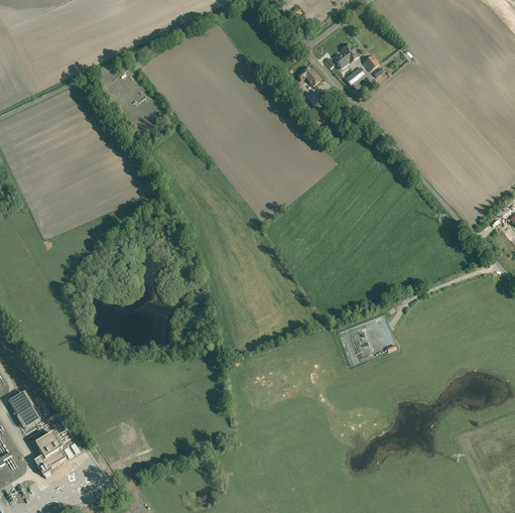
[(294,18),(301,10),(296,5),(288,12),(294,18)]
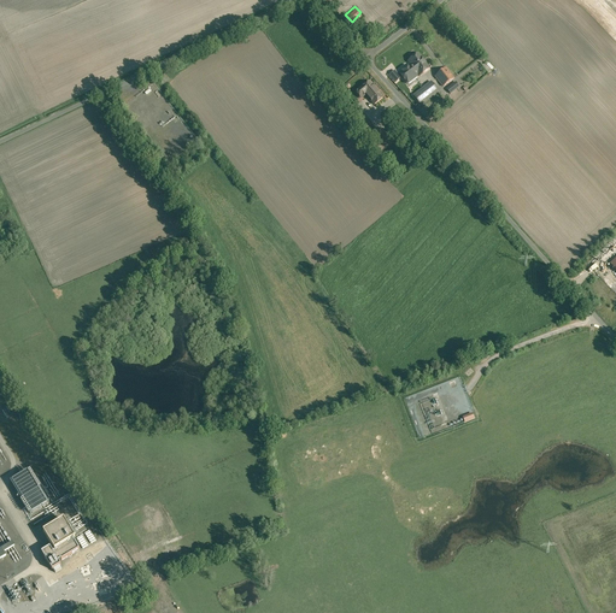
[(408,63),(398,70),(406,82),(430,65),(418,49),(405,59),(408,63)]
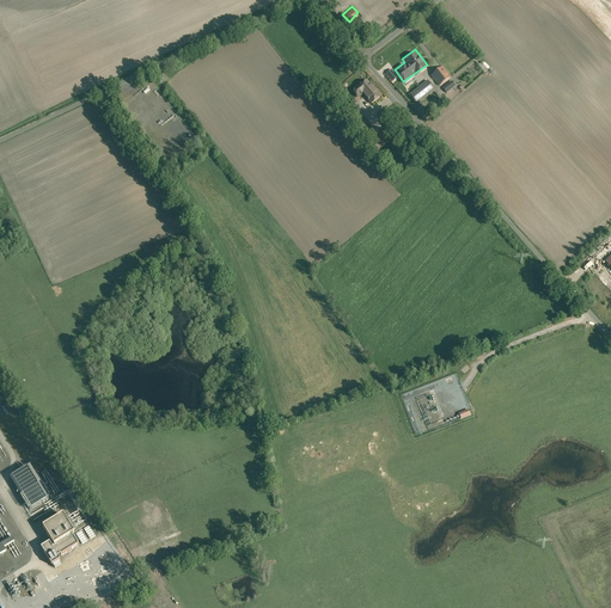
[(469,67),(475,63),(471,57),(465,61),(469,67)]
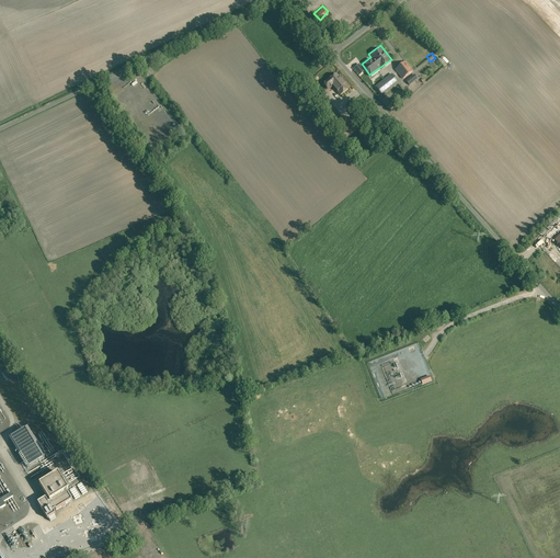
[(406,58),(395,67),(401,77),(412,68),(406,58)]
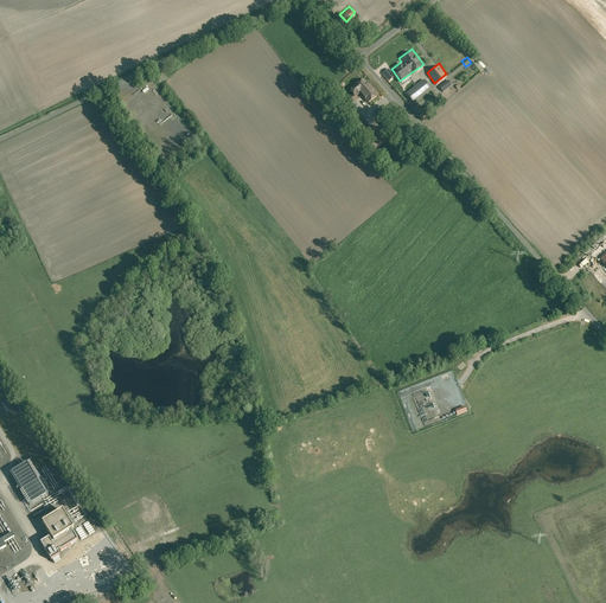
[(387,78),(393,75),(388,66),(382,69),(387,78)]
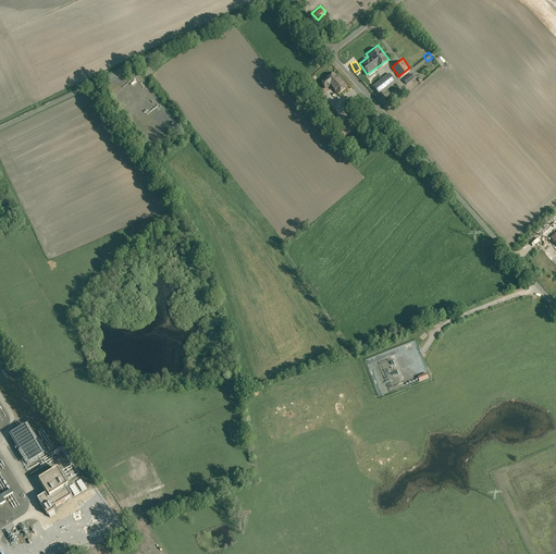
[(319,66),(312,71),(316,77),(319,75),(318,73),(322,71),(319,66)]
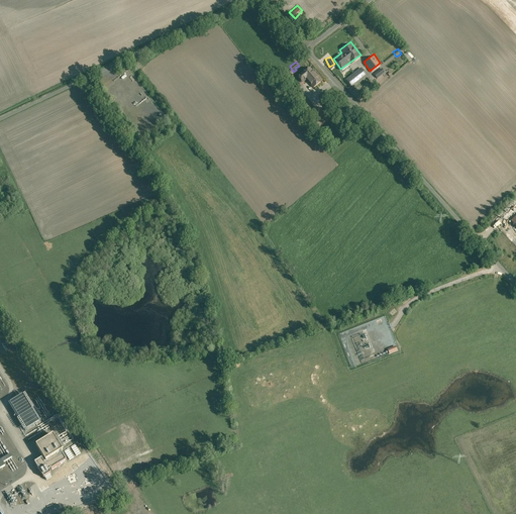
[(322,80),(310,65),(302,71),(315,86),(322,80)]
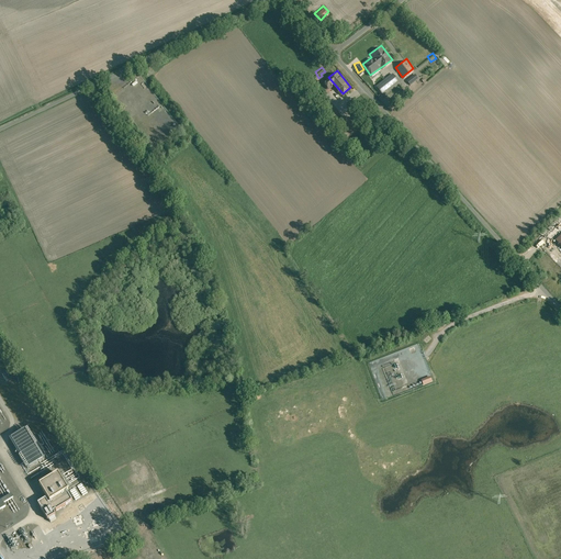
[(392,71),(376,84),(382,92),(399,80),(392,71)]
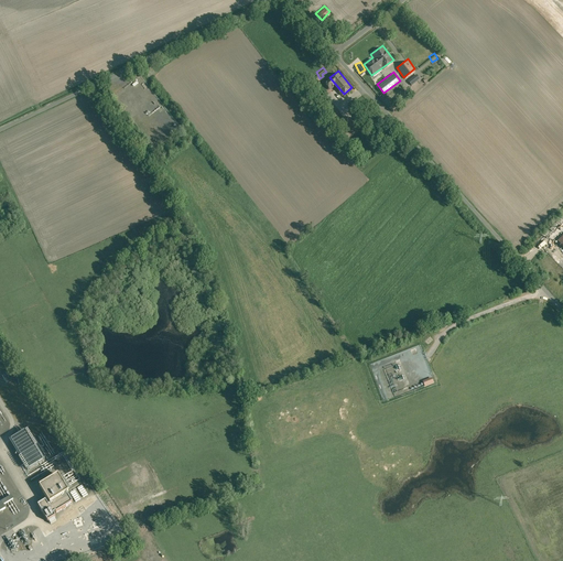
[(411,83),(419,75),(414,72),(408,78),(411,83)]
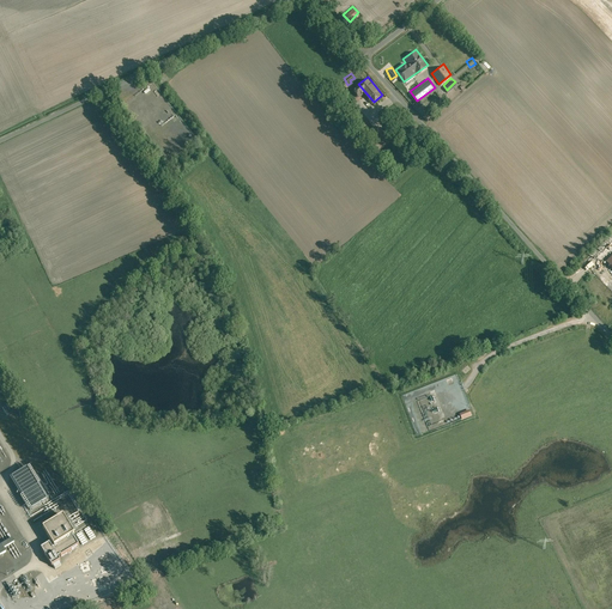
[(368,134),(377,147),(387,140),(380,132),(382,129),(380,125),(368,134)]
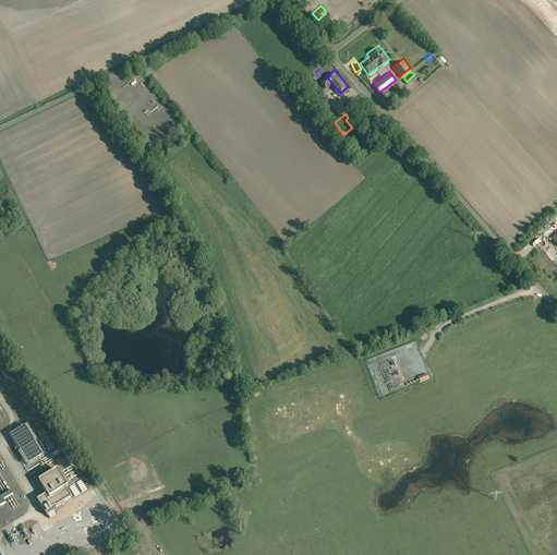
[(26,461),(41,454),(25,423),(10,432),(26,461)]
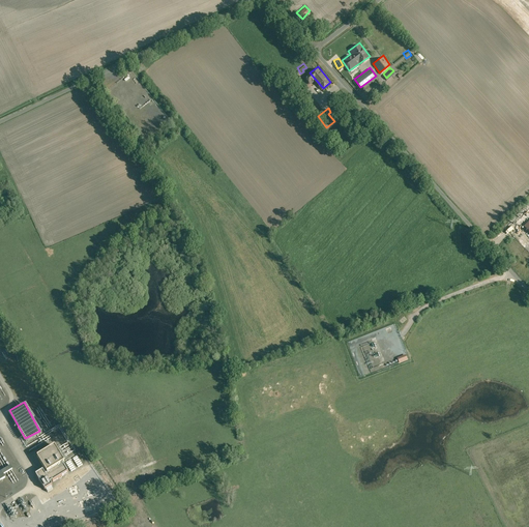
[(42,467),(34,472),(45,488),(52,484),(50,479),(67,469),(53,444),(37,454),(47,470),(45,471),(42,467)]
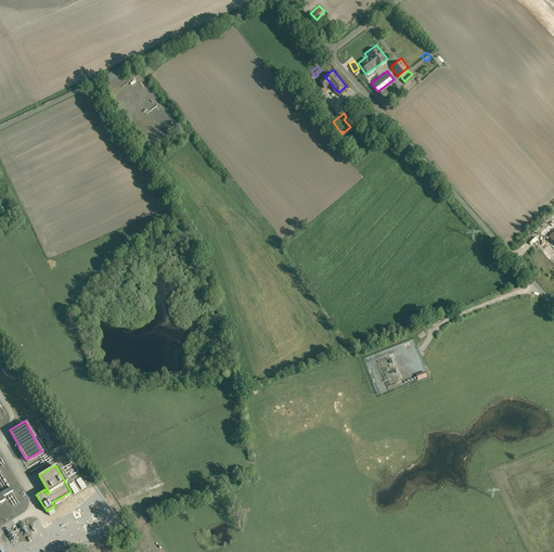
[(0,499),(5,497),(3,493),(12,488),(10,484),(0,488),(0,499)]
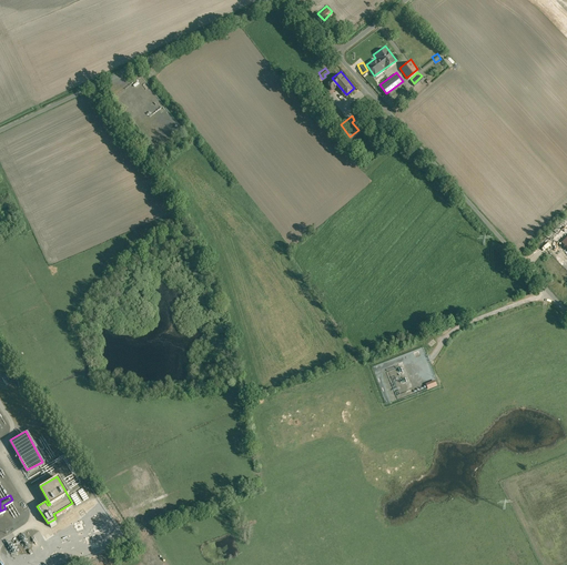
[(21,532),(7,541),(14,552),(17,550),(13,543),(24,536),(21,532)]
